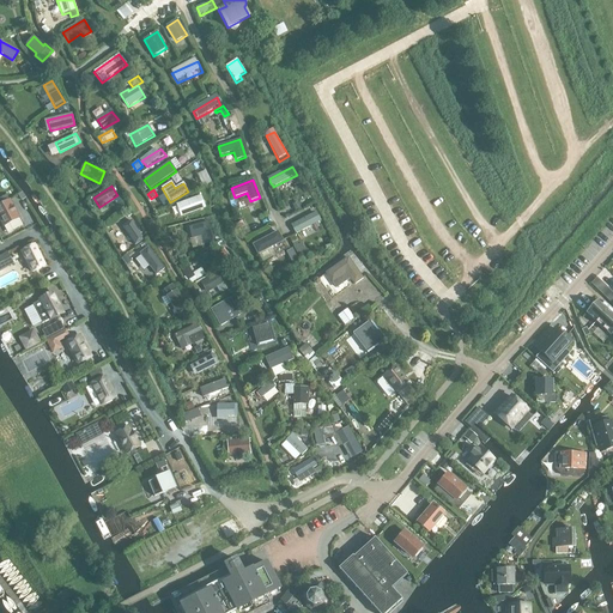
[(125,202),(121,195),(115,199),(120,206),(125,202)]
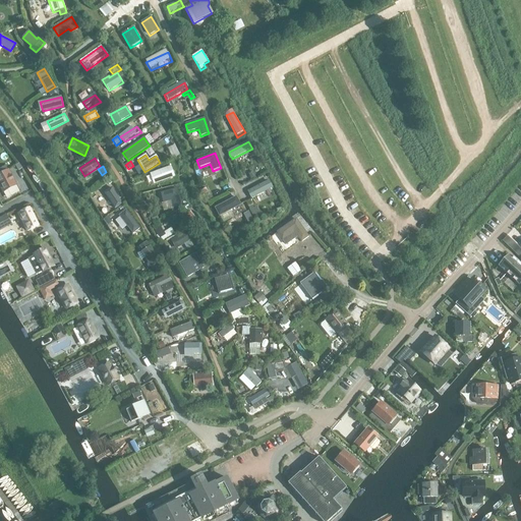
[(173,169),(151,176),(155,186),(176,179),(173,169)]
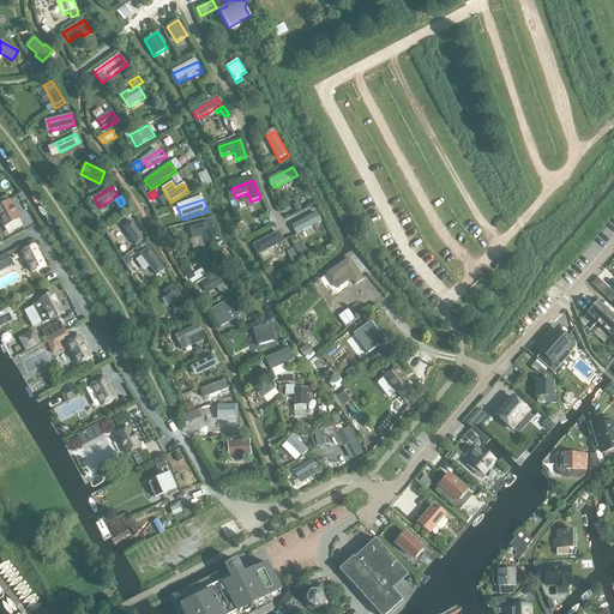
[(0,206),(0,220),(4,227),(19,218),(11,202),(0,206)]
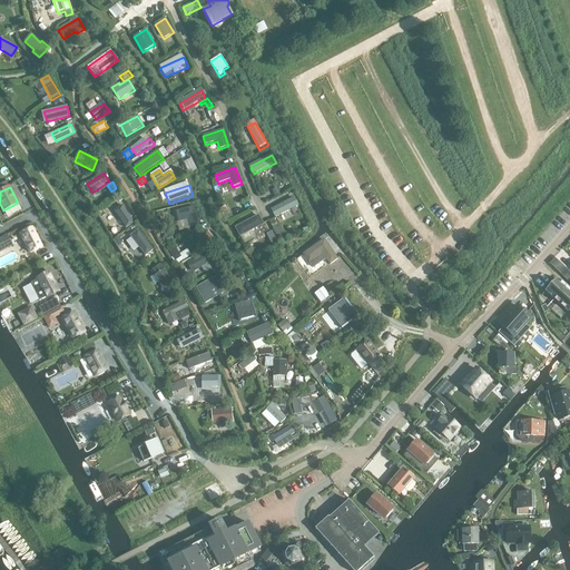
[(295,199),(273,210),(277,220),(300,207),(295,199)]
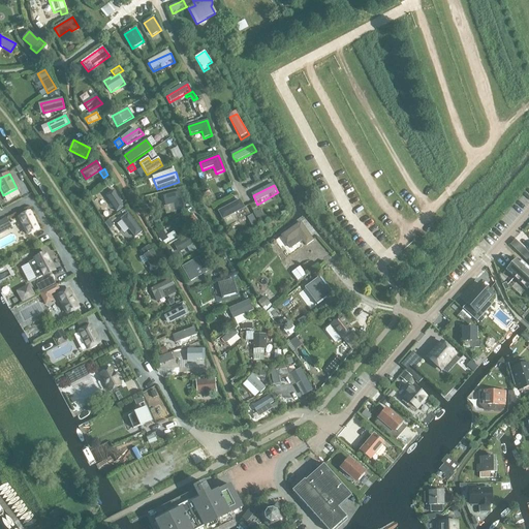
[(124,207),(114,190),(105,196),(117,212),(124,207)]
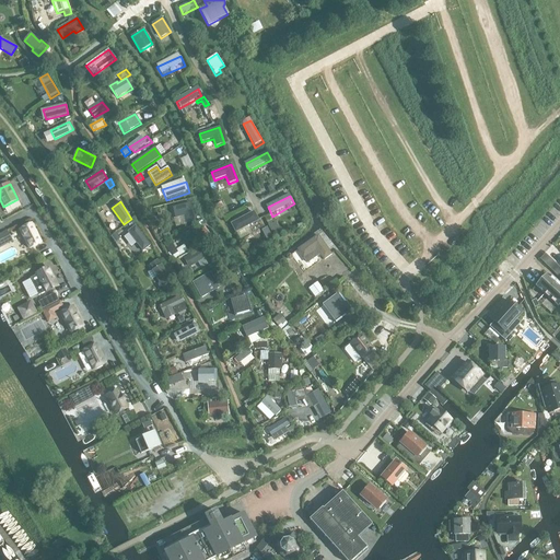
[(184,217),(186,224),(196,221),(190,203),(173,208),(175,219),(184,217)]
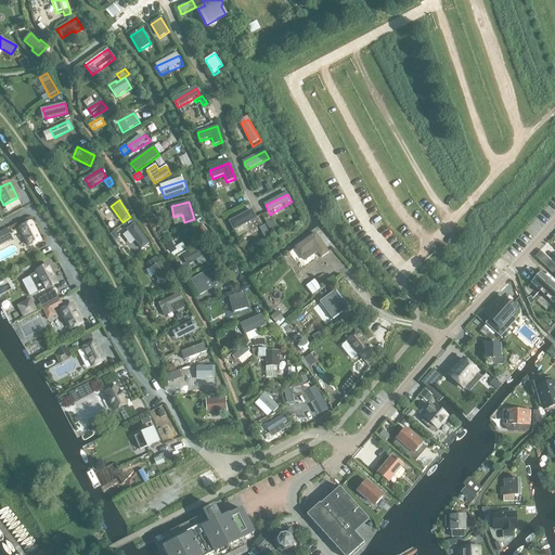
[(253,213),(230,223),(235,233),(258,221),(253,213)]
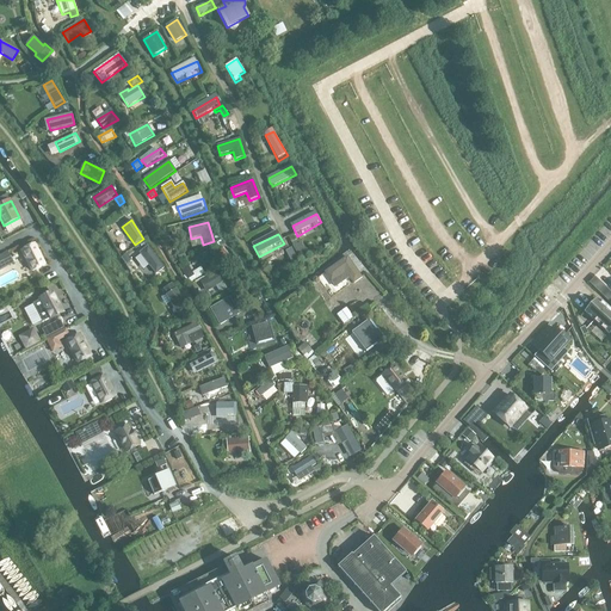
[(298,255),(306,252),(301,244),(294,246),(298,255)]
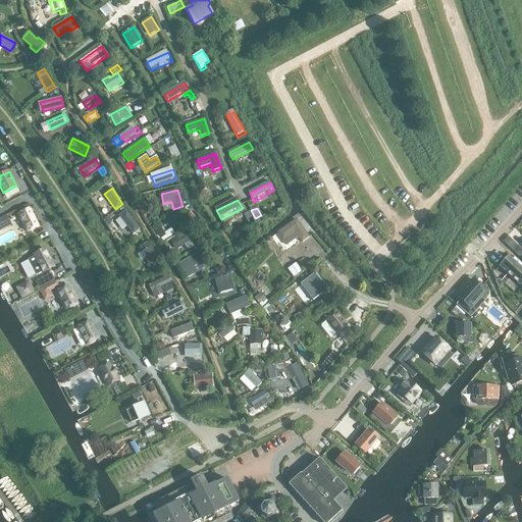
[(18,214),(28,232),(39,226),(30,209),(18,214)]
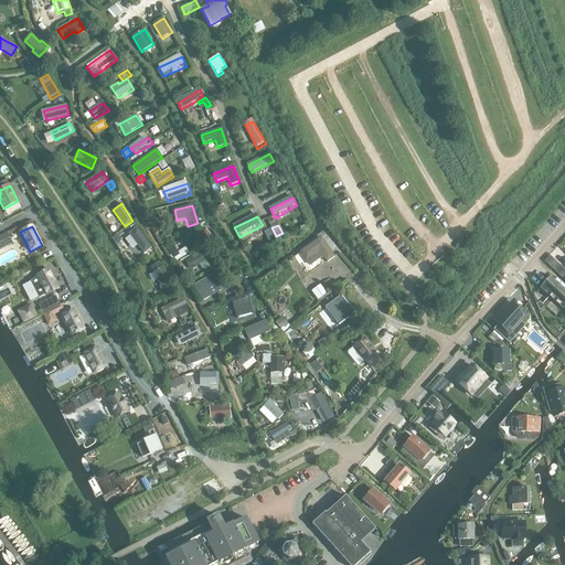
[(152,247),(137,227),(128,234),(144,254),(152,247)]
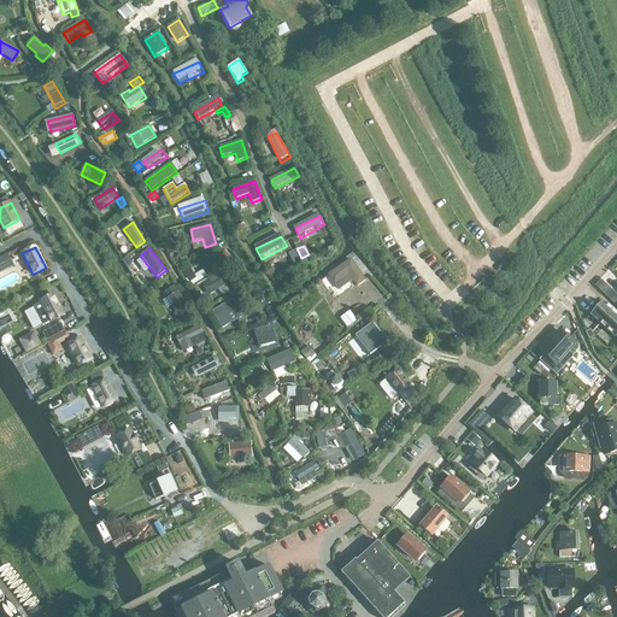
[(297,256),(291,259),(295,268),(301,264),(297,256)]
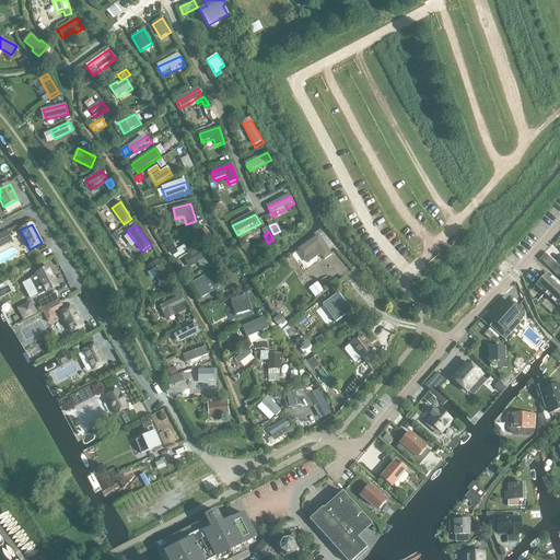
[(120,238),(116,233),(111,236),(116,243),(120,238)]
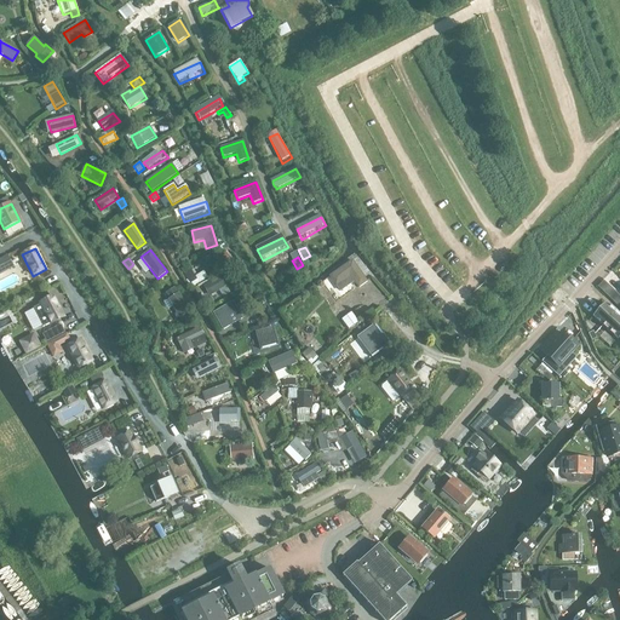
[(331,277),(340,291),(354,281),(359,288),(367,282),(352,262),(331,277)]
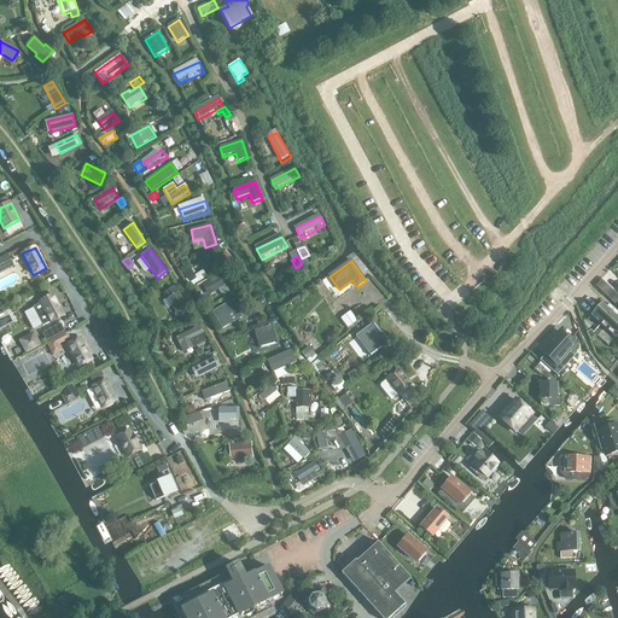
[(192,286),(207,278),(203,270),(194,277),(191,269),(184,274),(188,280),(192,286)]
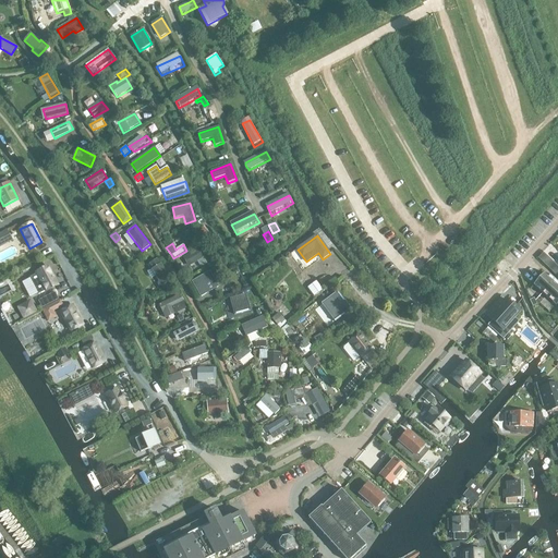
[(189,267),(197,263),(201,268),(207,264),(203,257),(197,249),(182,257),(189,267)]
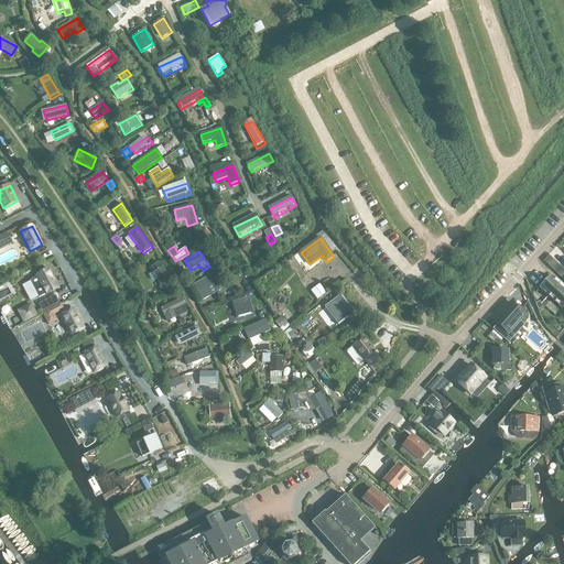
[(162,268),(159,262),(151,267),(154,272),(153,272),(163,290),(169,286),(173,284),(172,281),(163,267),(162,268)]
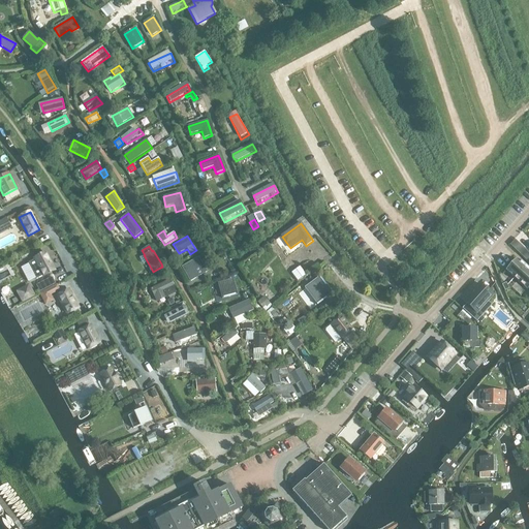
[(44,276),(54,271),(45,254),(35,259),(44,276)]
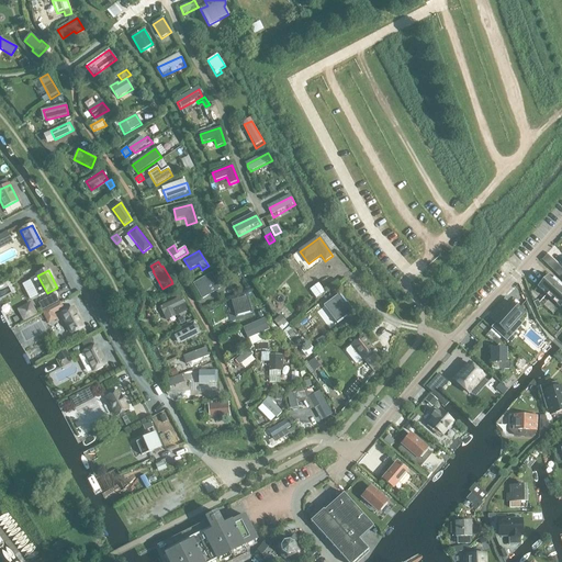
[(221,289),(211,273),(193,284),(202,300),(221,289)]
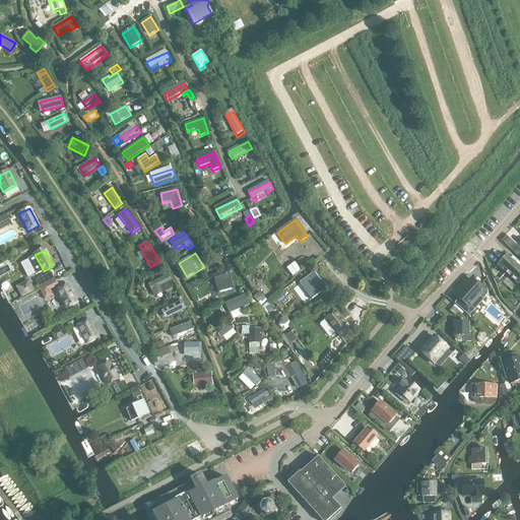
[(507,255),(497,266),(518,285),(519,282),(519,262),(513,256),(511,258),(507,255)]
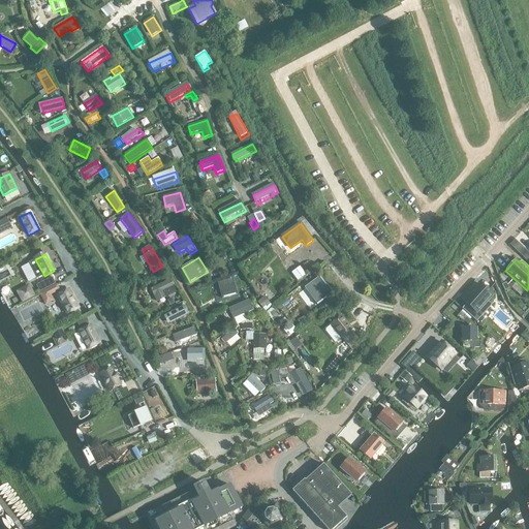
[(291,273),(298,281),(306,275),(300,267),(291,273)]
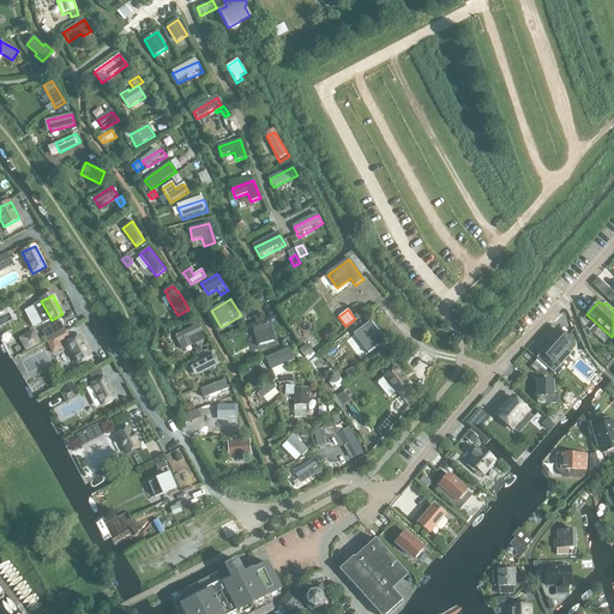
[(371,323),(354,335),(355,336),(356,335),(369,353),(367,354),(368,355),(379,347),(386,342),(379,331),(372,321),(371,323)]
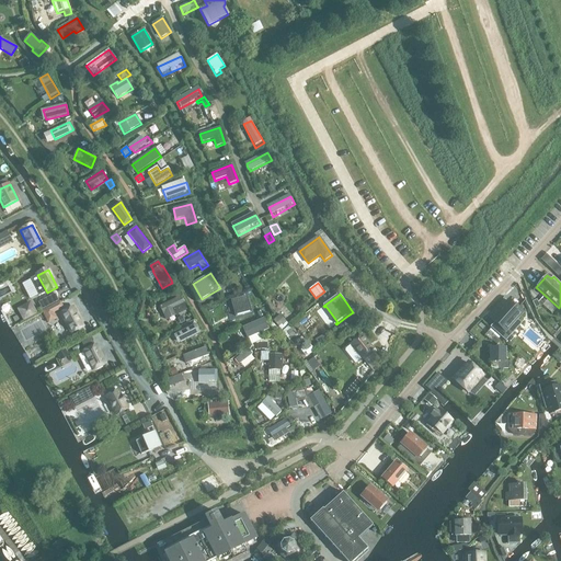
[(247,296),(231,300),(236,318),(252,313),(247,296)]
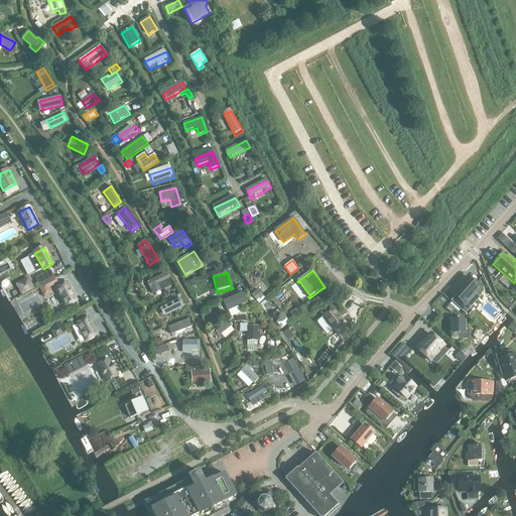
[(48,280),(45,273),(35,278),(39,285),(48,280)]
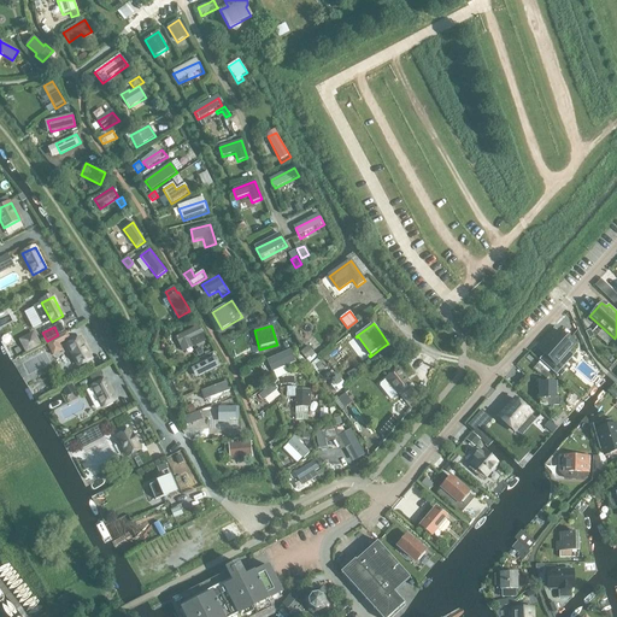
[(176,338),(178,345),(189,339),(194,347),(206,342),(199,327),(176,338)]
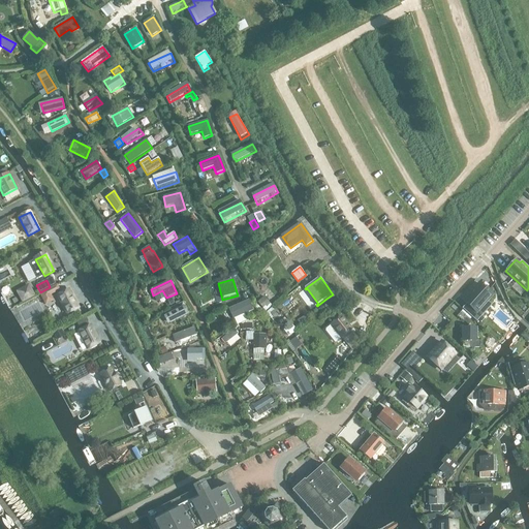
[(18,290),(24,303),(35,297),(29,284),(18,290)]
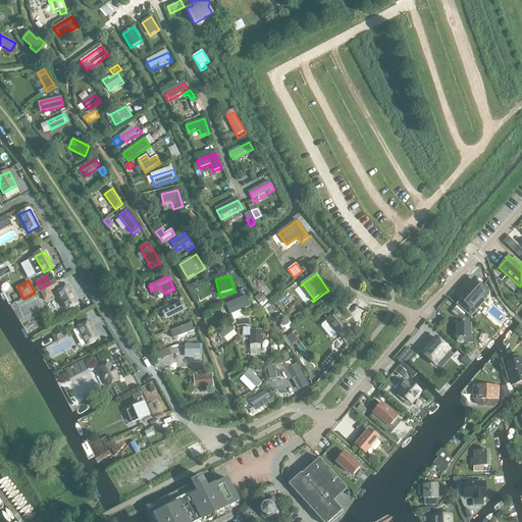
[(39,291),(43,297),(51,293),(50,292),(59,286),(56,280),(39,291)]
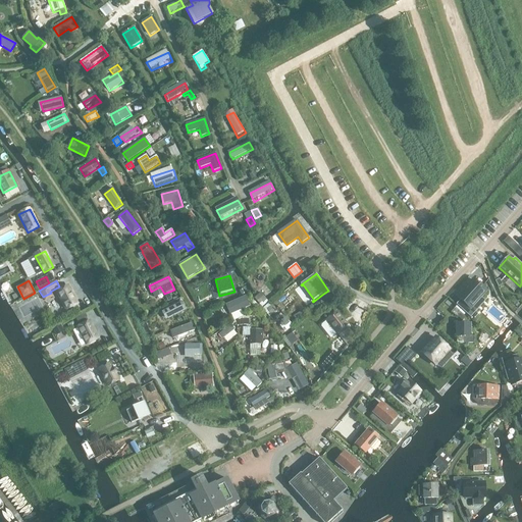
[(461,300),(456,305),(471,318),(485,302),(481,298),(486,292),(473,280),(461,295),(463,297),(461,300)]
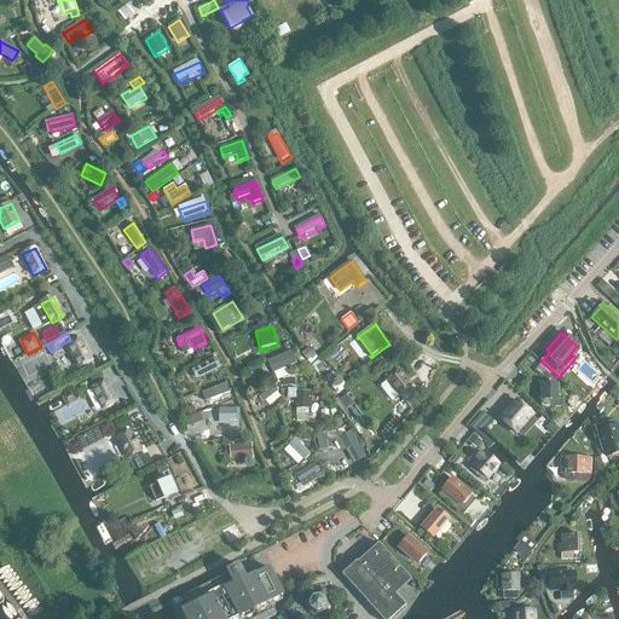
[(81,340),(68,347),(79,366),(92,360),(81,340)]
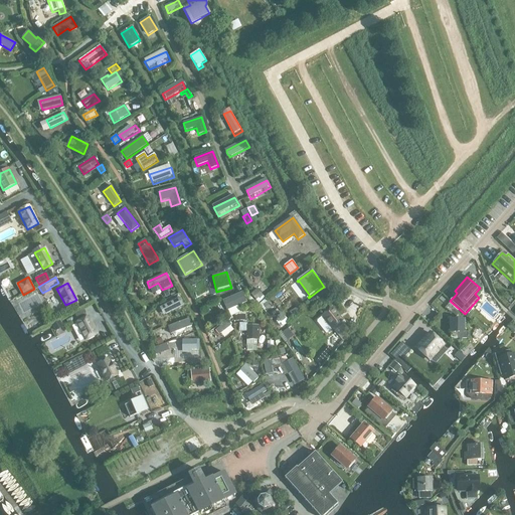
[(263,296),(258,289),(250,294),(258,303),(265,298),(263,296)]
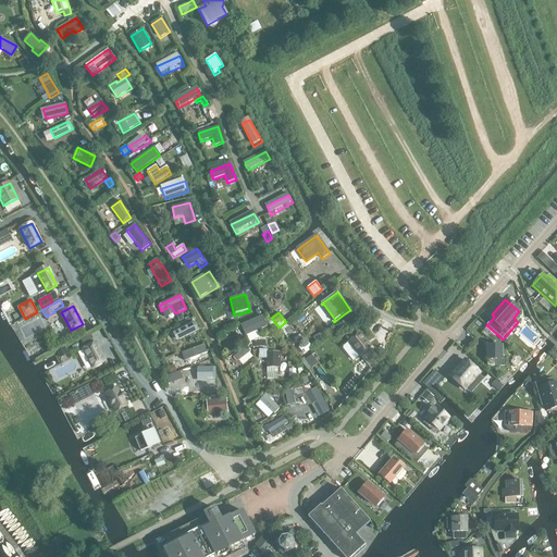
[(258,332),(267,327),(262,317),(240,325),(245,336),(247,336),(249,343),(260,337),(258,332)]
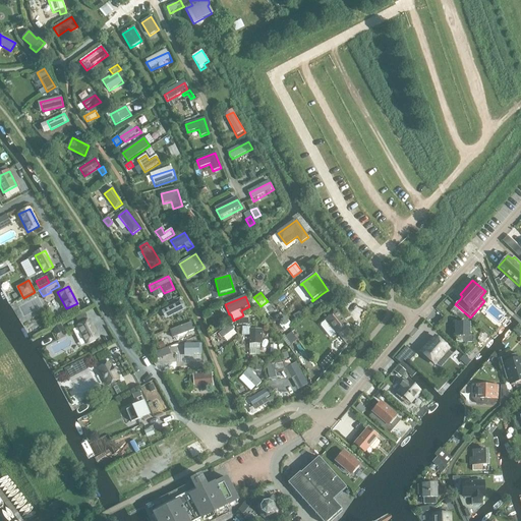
[(164,310),(167,319),(185,309),(181,301),(164,310)]
